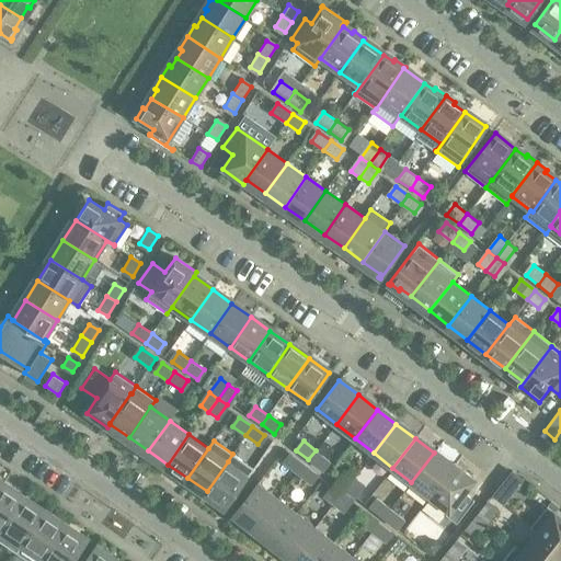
[(321,469),(328,460),(316,450),(308,459),(321,469)]
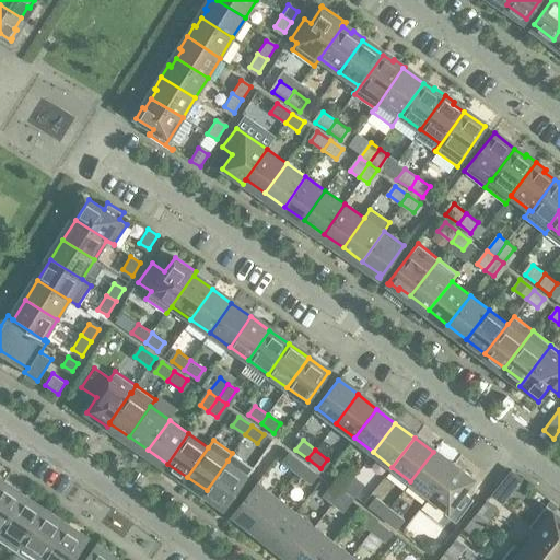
[(433,452),(410,481),(430,496),(454,463),(451,466),(433,452)]
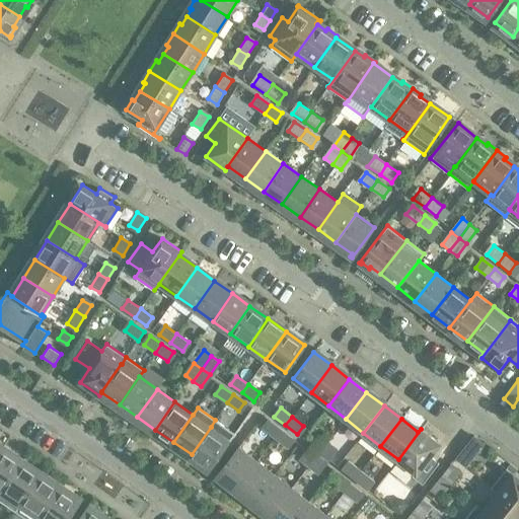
[(211,427),(192,454),(210,467),(234,433),(215,420),(211,427)]
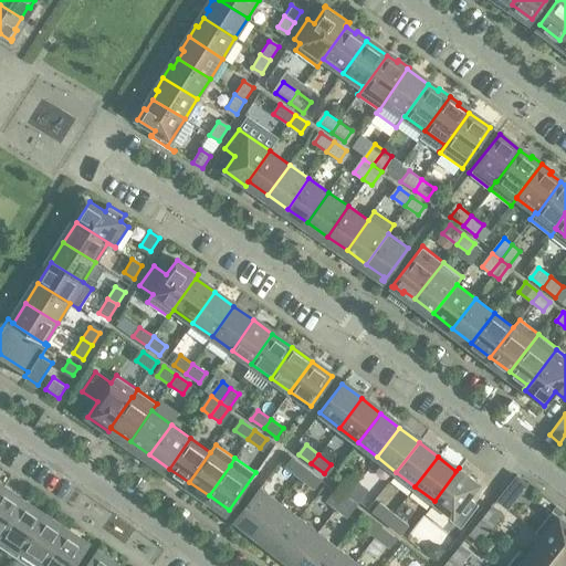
[(299,478),(306,468),(294,459),(286,468),(299,478)]
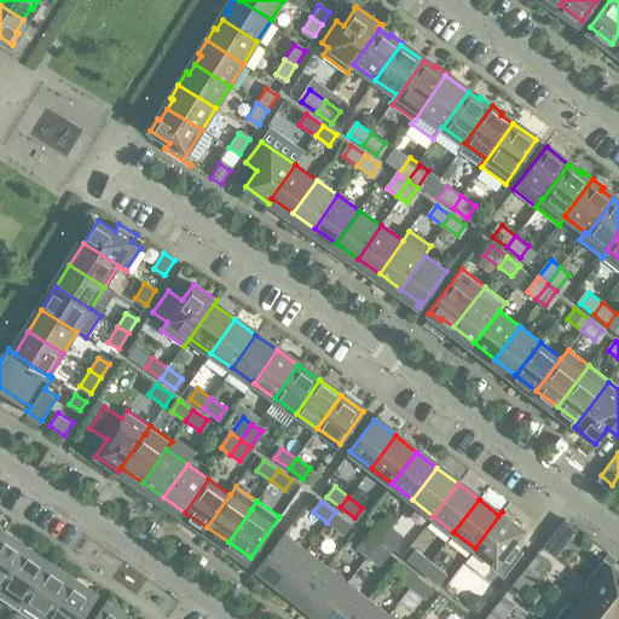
[(341,532),(348,522),(335,512),(327,522),(341,532)]
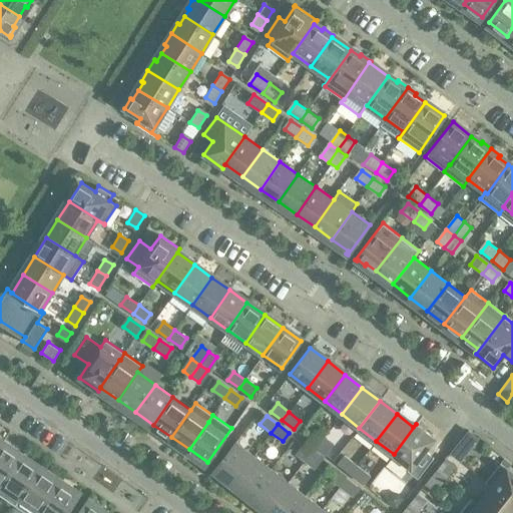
[(435,438),(416,424),(394,454),(410,467),(407,470),(418,478),(434,457),(425,451),(435,438)]
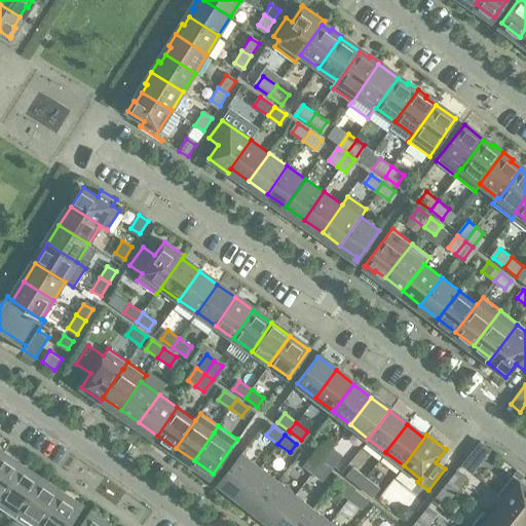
[(323,460),(332,448),(325,442),(314,454),(323,460)]
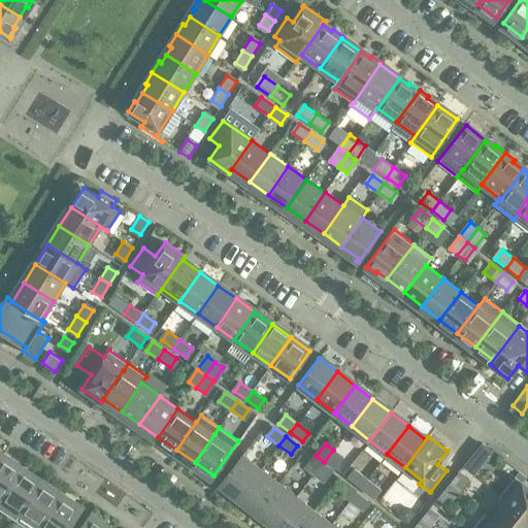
[(489,455),(480,447),(463,466),(473,474),(489,455)]
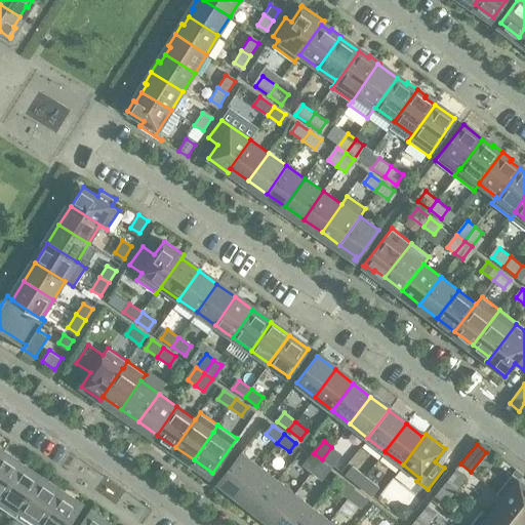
[(329,466),(339,452),(331,447),(322,459),(329,466)]
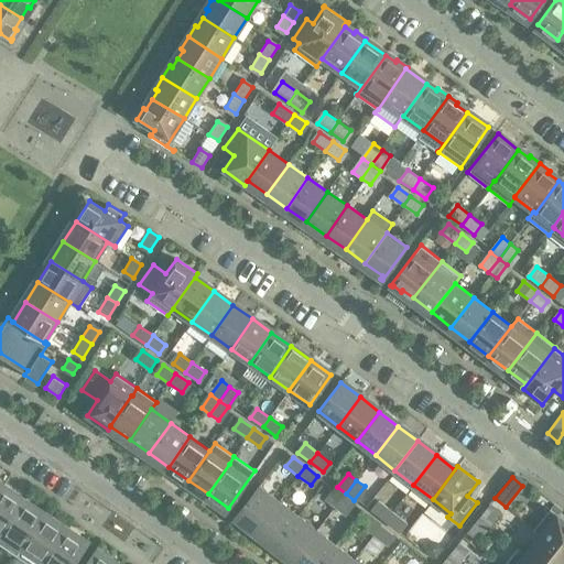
[(243,523),(255,532),(279,500),(259,486),(237,514),(246,521),(243,523)]
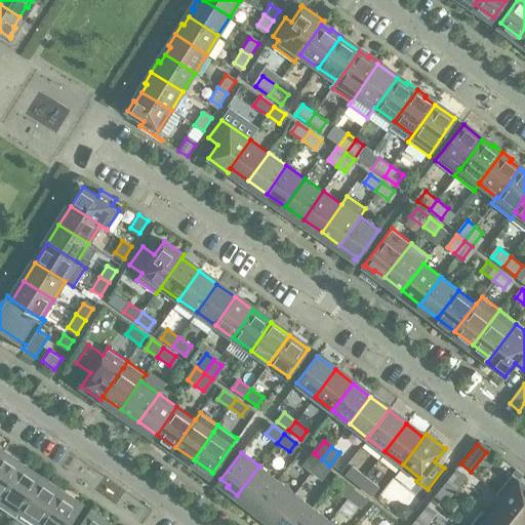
[(0,497),(21,467),(1,453),(0,455),(0,497)]
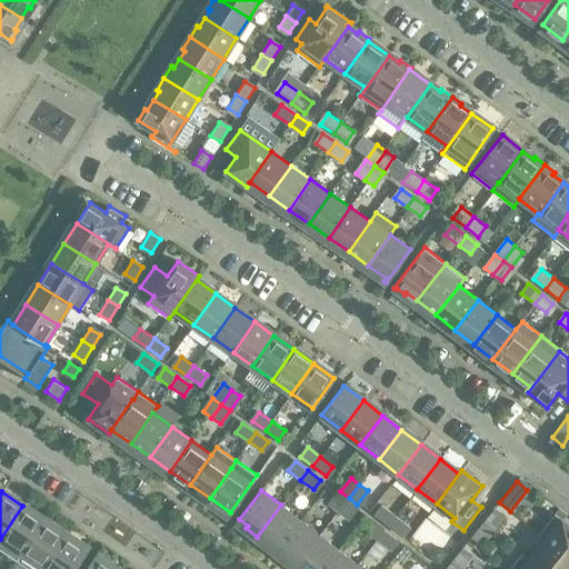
[(338,511),(349,498),(340,491),(330,505),(338,511)]
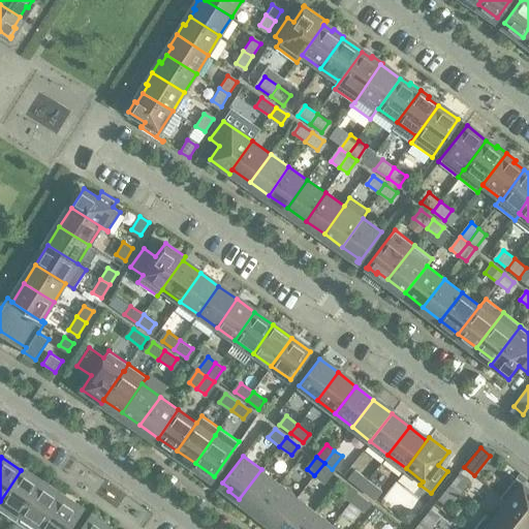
[(321,481),(332,469),(324,463),(314,475),(321,481)]
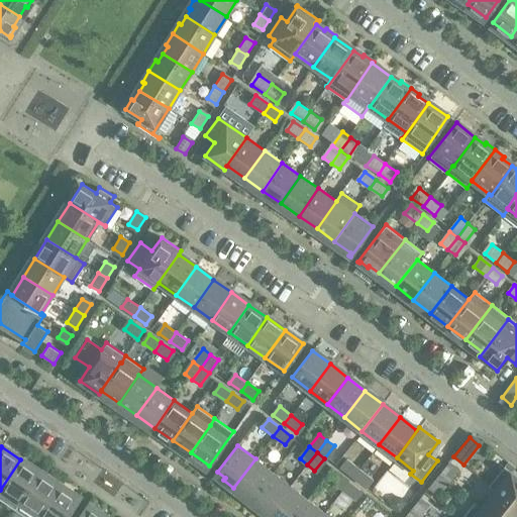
[(255,458),(233,488),(243,496),(245,494),(251,499),(273,473),(255,458)]
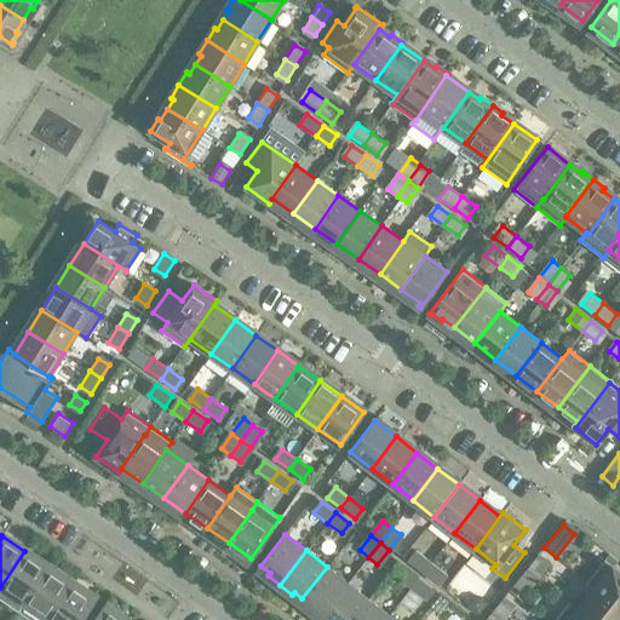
[(24,551),(0,587),(0,598),(18,610),(47,566),(24,551)]
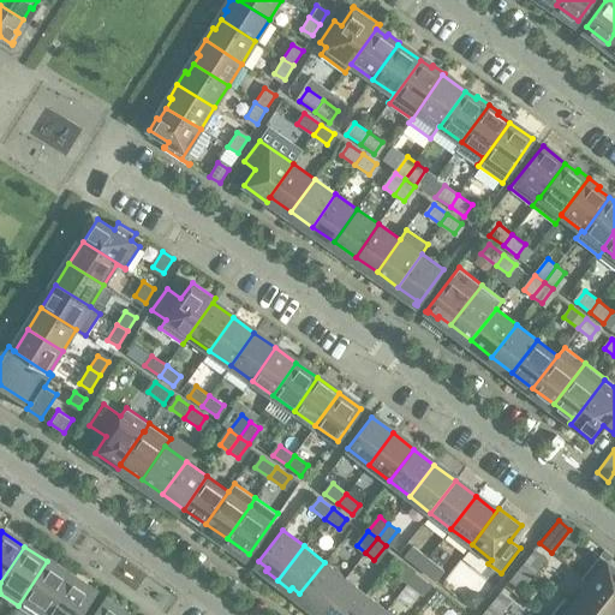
[(428,557),(415,548),(407,557),(421,568),(428,557)]
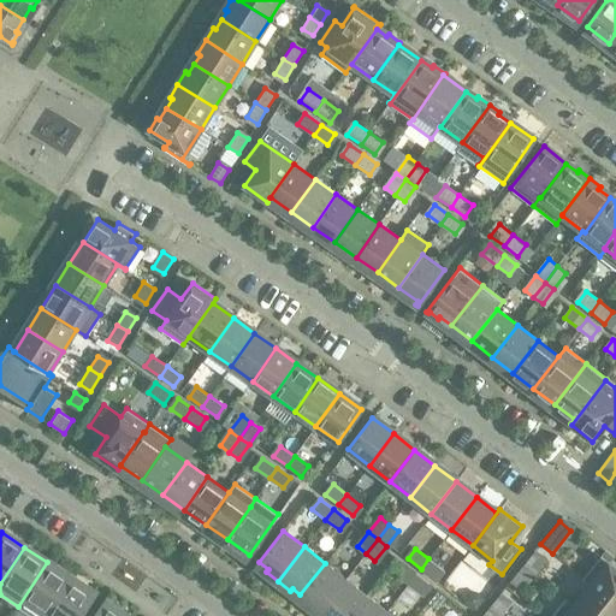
[(545,561),(534,552),(523,566),(534,574),(545,561)]
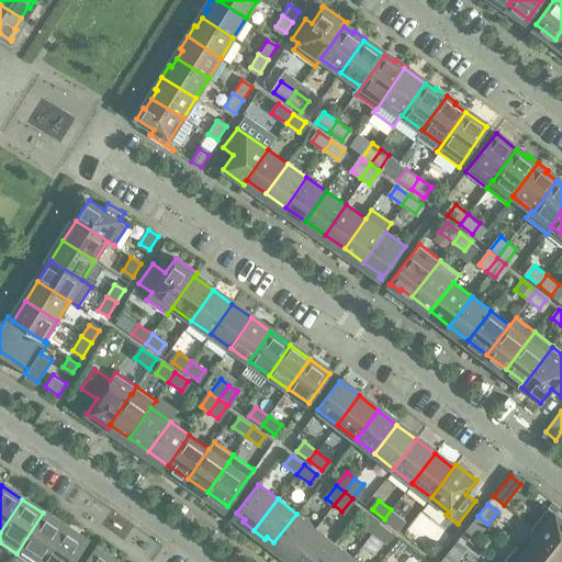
[(561,517),(548,506),(531,527),(561,551),(561,517)]
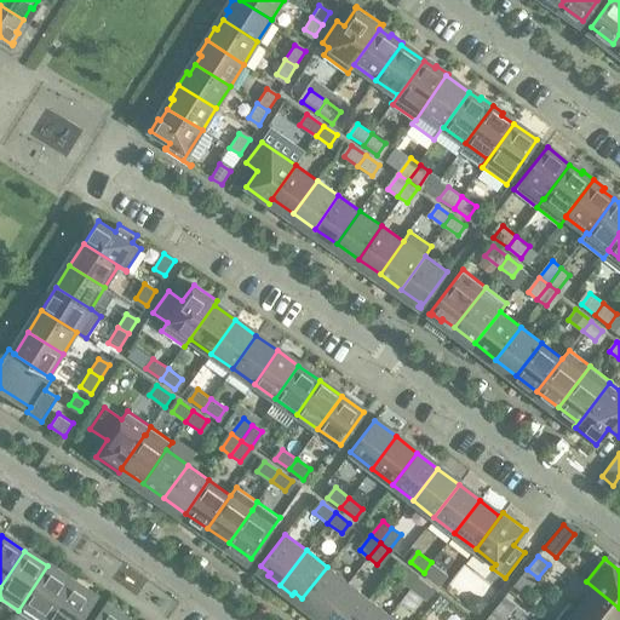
[(446,573),(431,562),(424,573),(437,583),(446,573)]
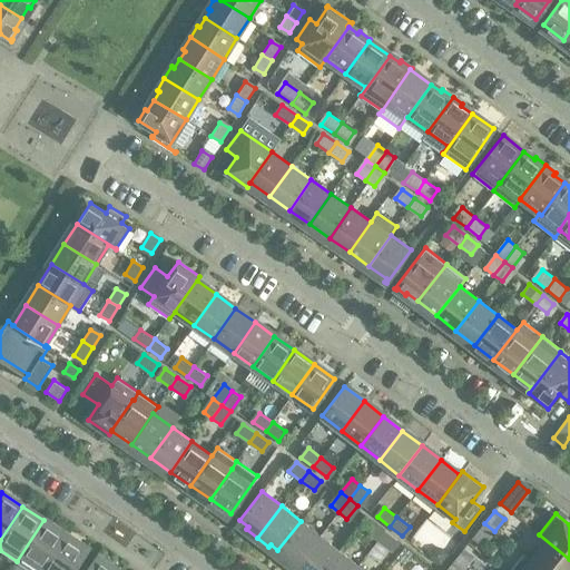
[(432,550),(448,531),(430,517),(414,536),(432,550)]
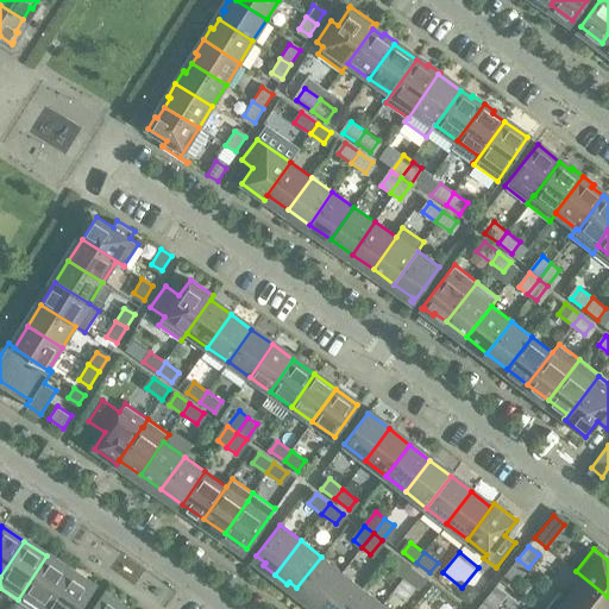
[(69,571),(46,556),(18,600),(18,601),(24,592),(45,607),(69,571)]
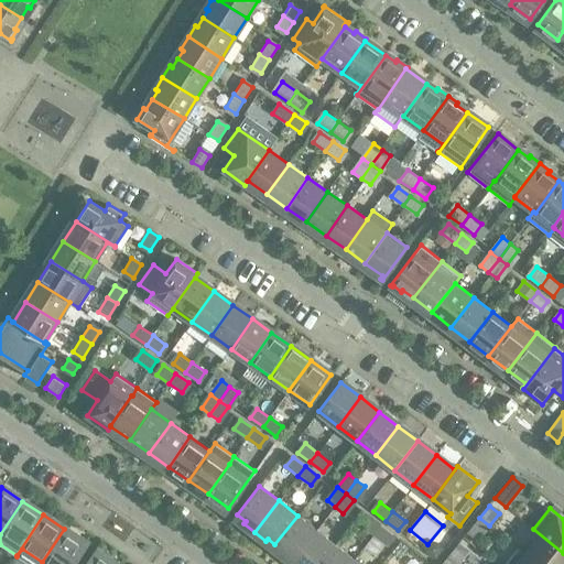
[(316,530),(297,516),(274,544),(282,551),(281,552),(292,561),(316,530)]
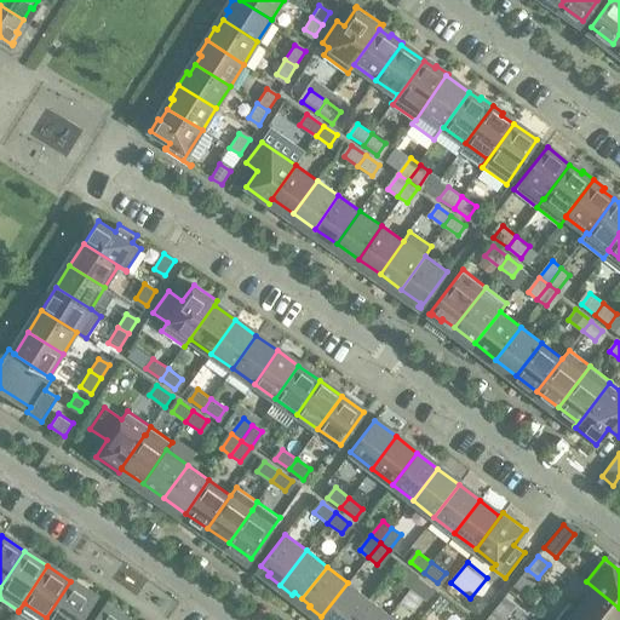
[(418,578),(405,567),(397,578),(411,587),(418,578)]
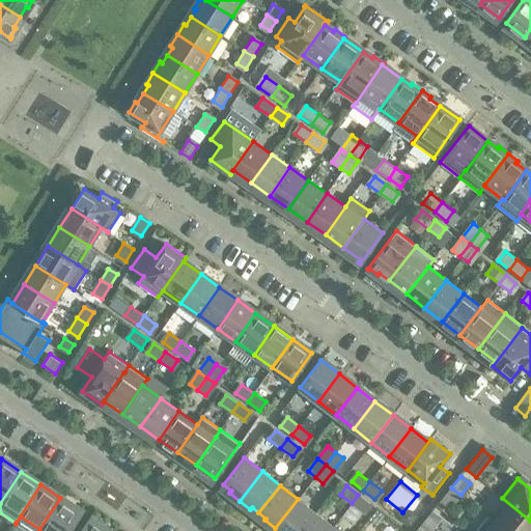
[(451,506),(460,495),(451,487),(442,499),(451,506)]
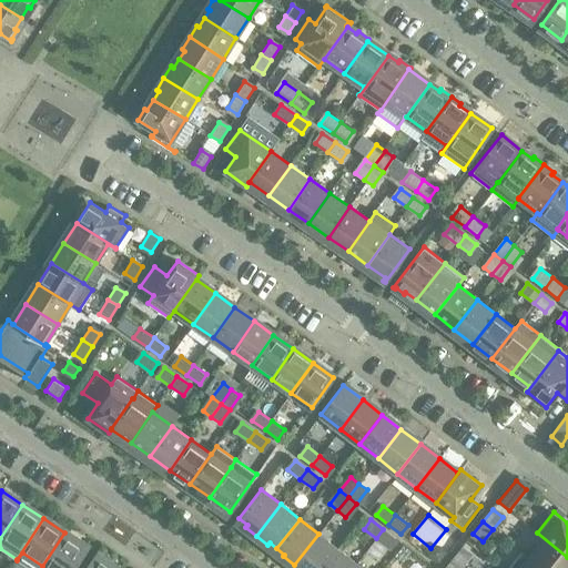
[(396,539),(383,529),(376,538),(388,548),(396,539)]
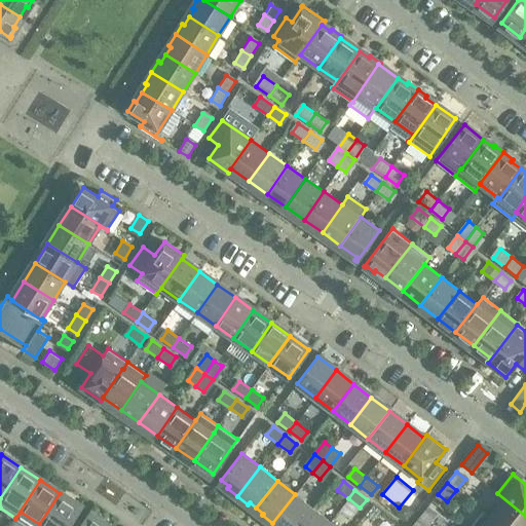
[(67,525),(80,506),(60,493),(39,524),(38,525),(67,525)]
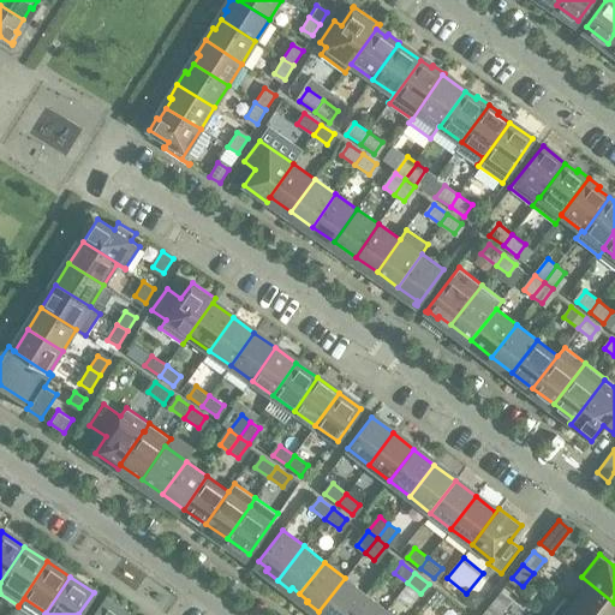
[(614,614),(614,603),(581,577),(581,578),(589,584),(573,603),(565,597),(565,598),(585,614),(614,614)]
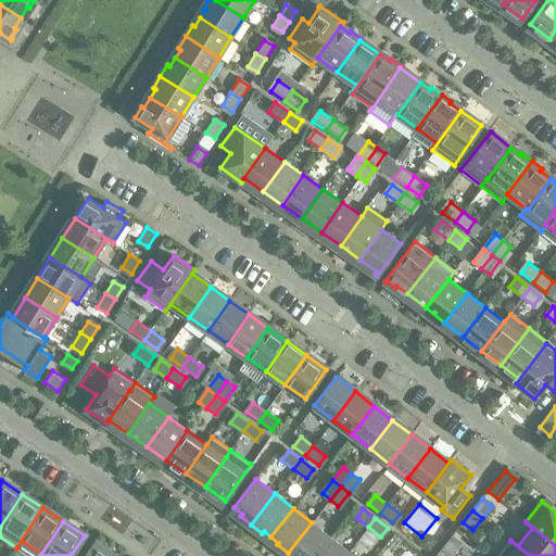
[(315,555),(330,536),(312,522),(288,553),(291,555),(315,555)]
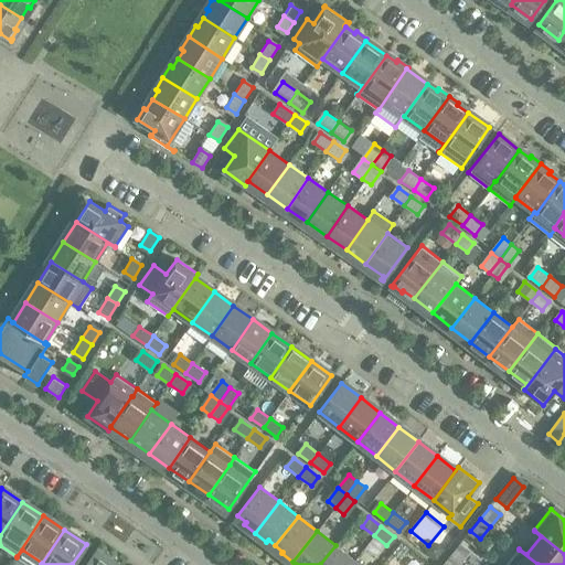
[(336,545),(320,564),(351,564),(354,561),(336,545)]
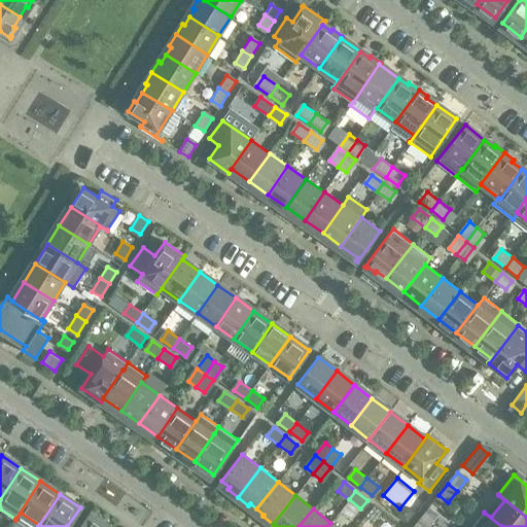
[(427,526),(436,517),(427,508),(418,520),(426,526),(427,526)]
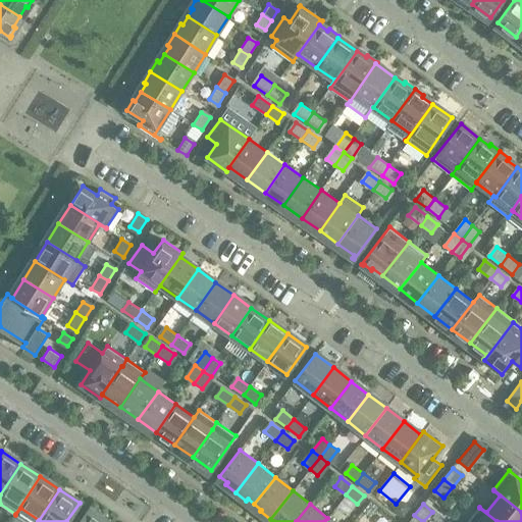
[(497,521),(479,508),(467,521),(497,521)]
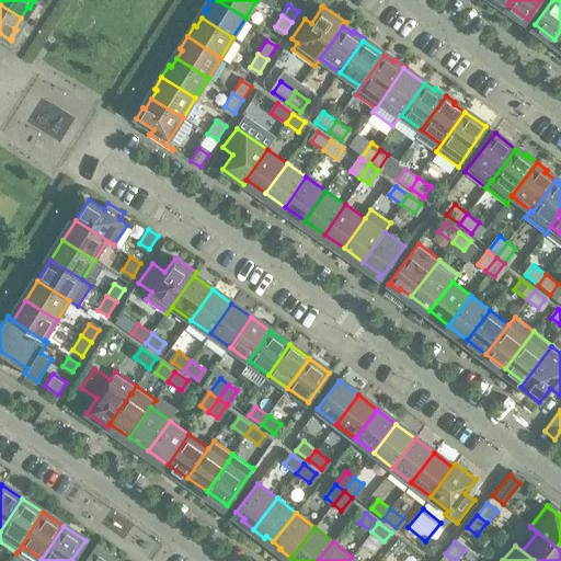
[(113,560),(95,547),(84,560),(113,560)]
